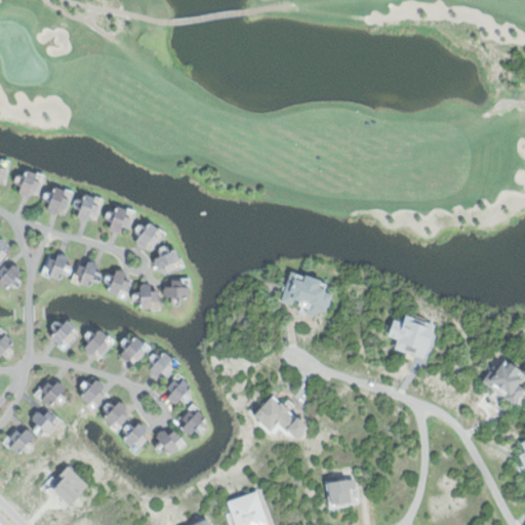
[(0,161),(8,163),(4,185),(0,184),(0,161)]
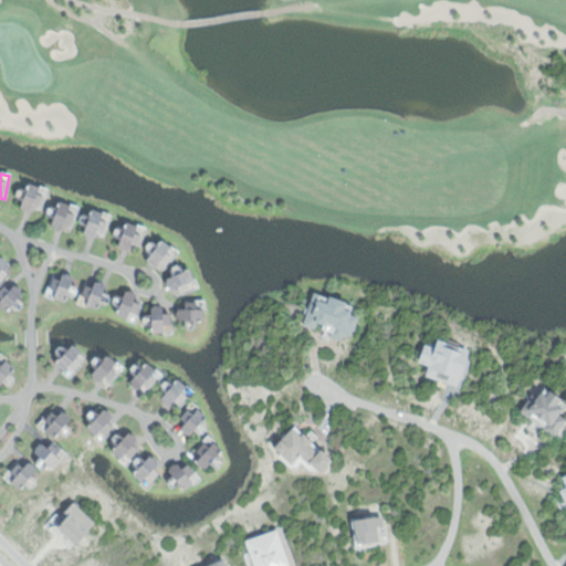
[(31,181),(49,188),(41,213),(22,207),(23,201),(17,198),(19,191),(27,194),(31,181)]
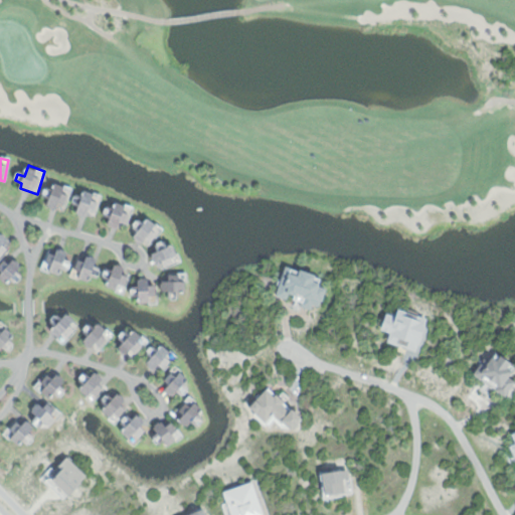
[(56,182),(72,188),(63,211),(46,205),(48,197),(42,195),(44,189),(52,192),(56,182)]
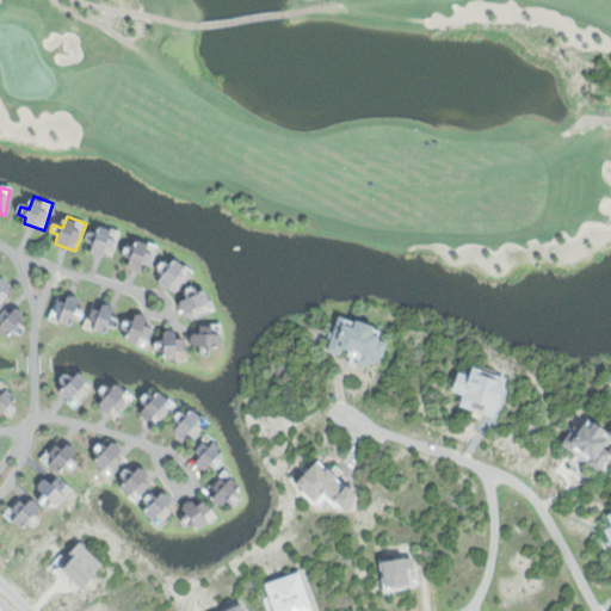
[(104,226),(121,232),(111,260),(90,253),(93,245),(86,242),(90,233),(100,236),(104,226)]
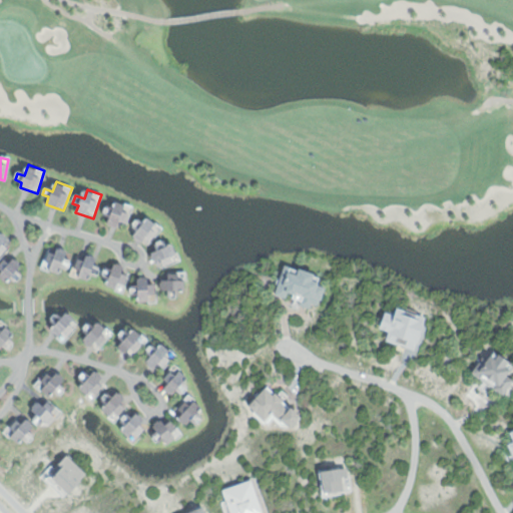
[(116,202),(132,207),(124,231),(104,225),(106,216),(99,214),(101,207),(113,211),(116,202)]
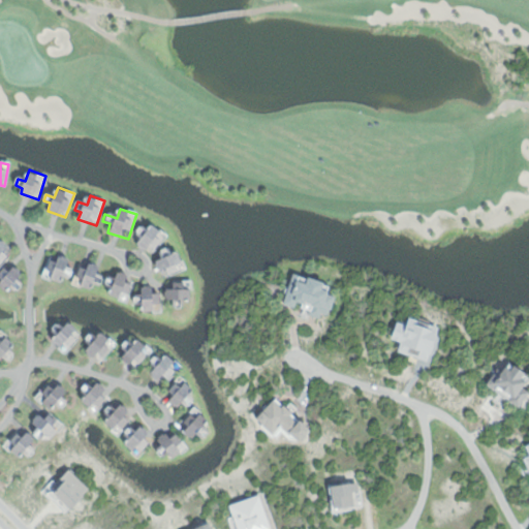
[(154,223),(166,236),(149,253),(138,243),(142,240),(135,232),(141,227),(146,232),(154,223)]
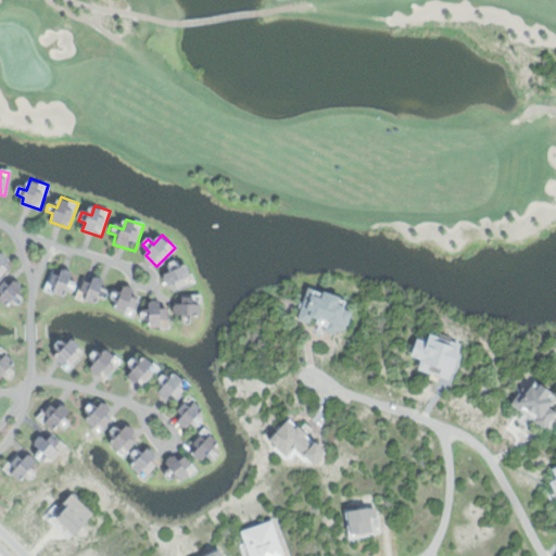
[(0,252),(8,257),(3,264),(9,267),(0,276),(0,252)]
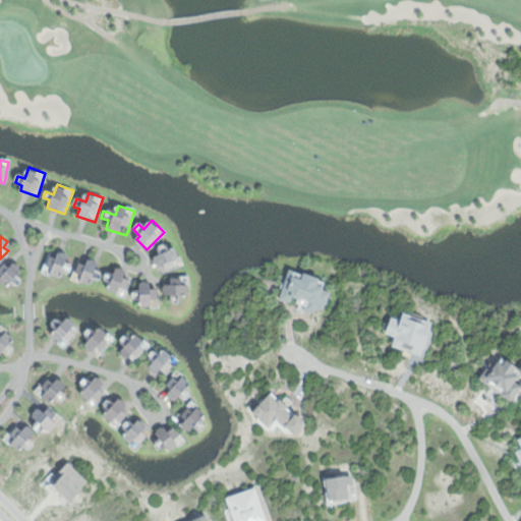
[(174,249),(181,264),(159,274),(152,258),(159,254),(156,248),(165,244),(169,251),(174,249)]
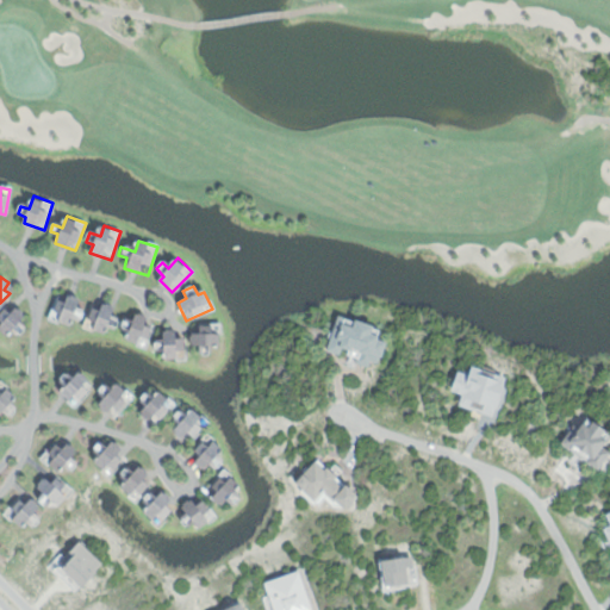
[(68,294),(79,299),(75,305),(85,309),(79,321),(73,318),(69,327),(47,317),(56,298),(64,302),(68,294)]
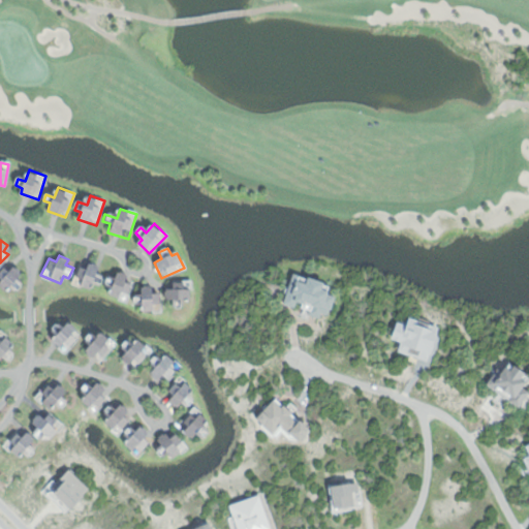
[(90,262),(96,266),(94,271),(102,275),(99,283),(93,282),(92,288),(73,283),(81,267),(88,269),(90,262)]
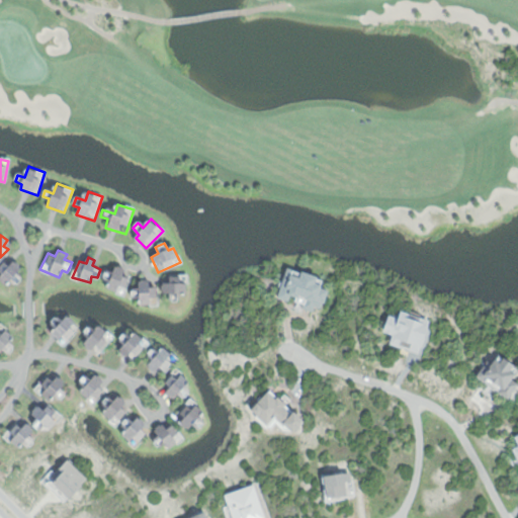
[(14,260),(22,267),(19,272),(24,276),(16,285),(11,281),(6,286),(0,280),(0,265),(4,261),(9,265),(14,260)]
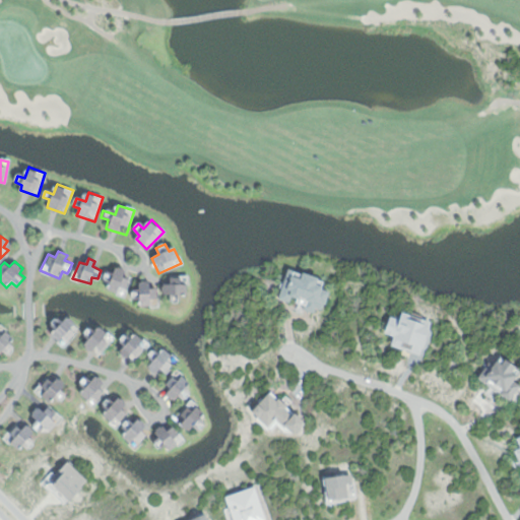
[(115,267),(124,269),(122,275),(130,277),(125,289),(120,286),(117,291),(108,288),(109,281),(104,279),(107,273),(112,273),(115,267)]
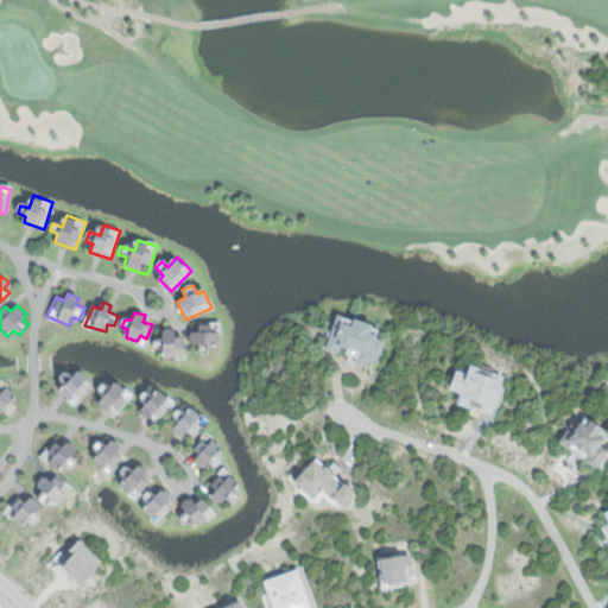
[(336,314),(378,324),(374,339),(384,341),(377,366),(325,353),(336,314)]
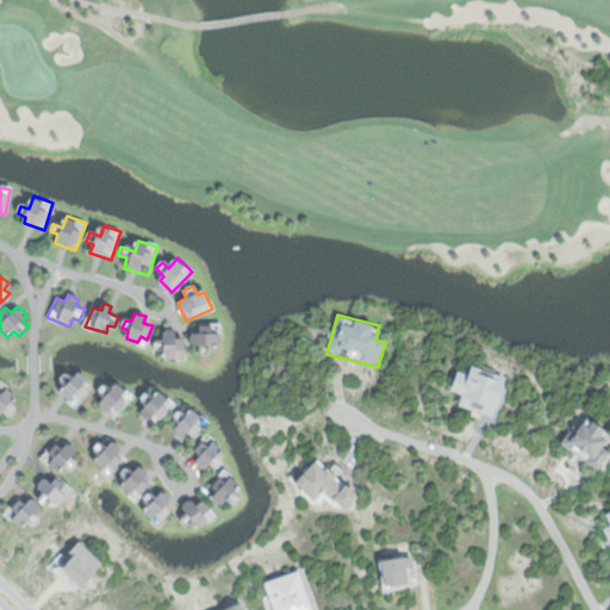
[(195,323),(217,324),(217,344),(188,343),(188,332),(195,332),(195,323)]
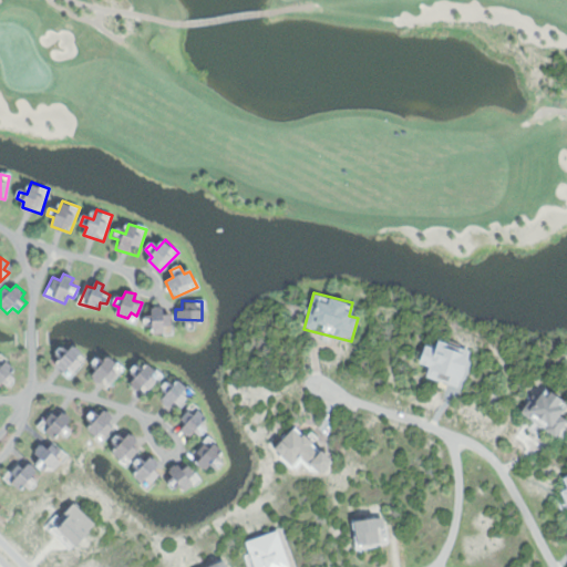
[(151,309),(162,308),(163,315),(168,315),(171,331),(153,332),(152,326),(147,326),(145,318),(151,317),(151,309)]
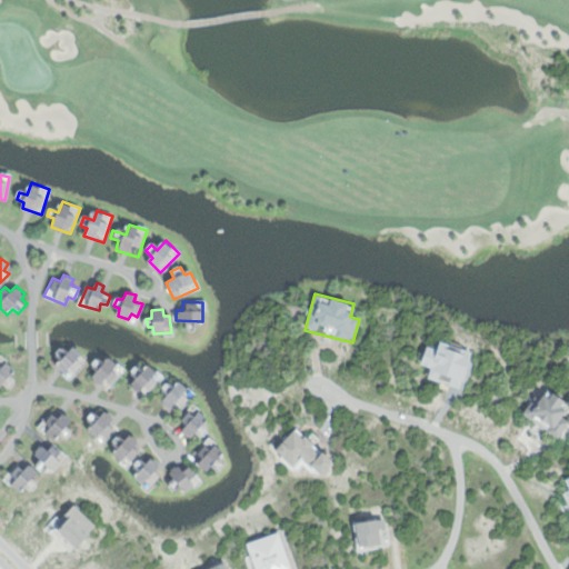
[(439,341),(471,351),(460,388),(429,378),(431,368),(420,365),(427,346),(437,349),(439,341)]
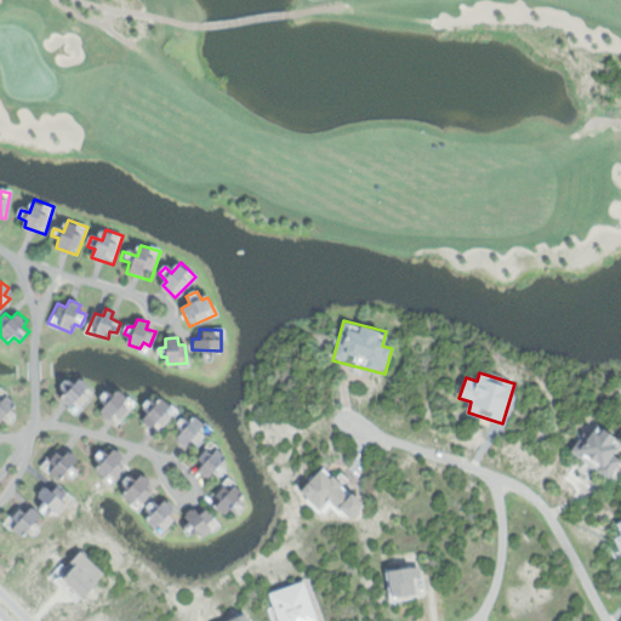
[(81,377),(91,386),(83,394),(90,399),(77,415),(58,399),(64,392),(58,386),(67,376),(77,385),(81,377)]
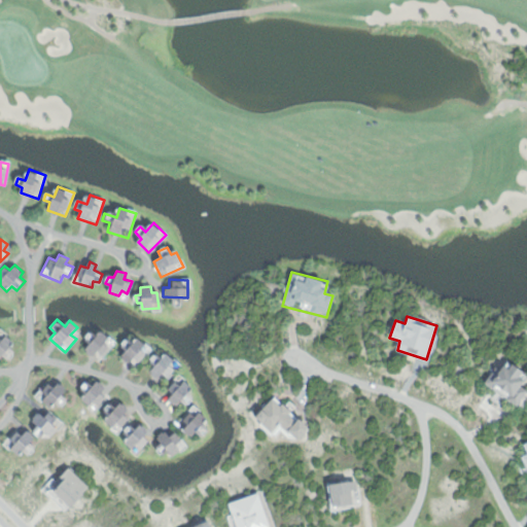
[(0,331),(1,330),(13,342),(9,348),(15,353),(8,360),(3,354),(0,358),(0,331)]
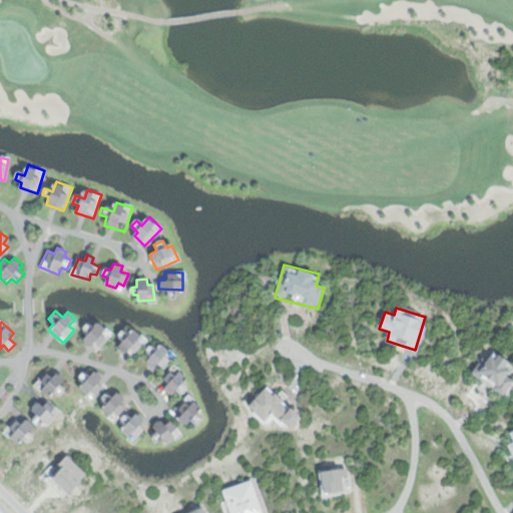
[(99,325),(110,336),(96,352),(82,339),(85,335),(80,329),(88,322),(95,329),(99,325)]
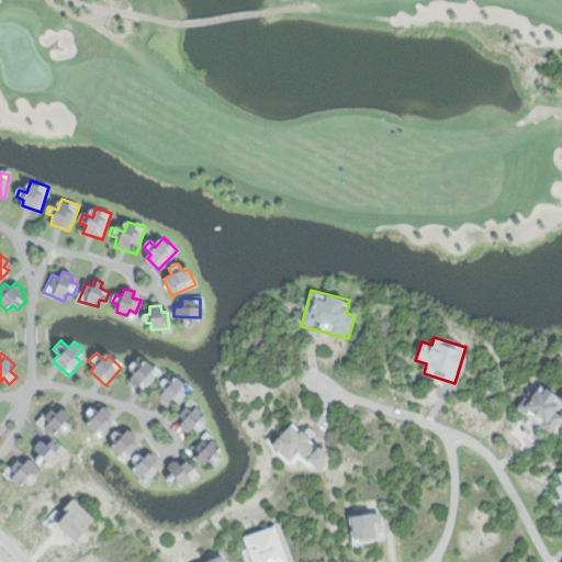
[(136,362),(128,368),(134,372),(128,380),(143,392),(158,377),(153,371),(156,368),(147,360),(141,366),(136,362)]
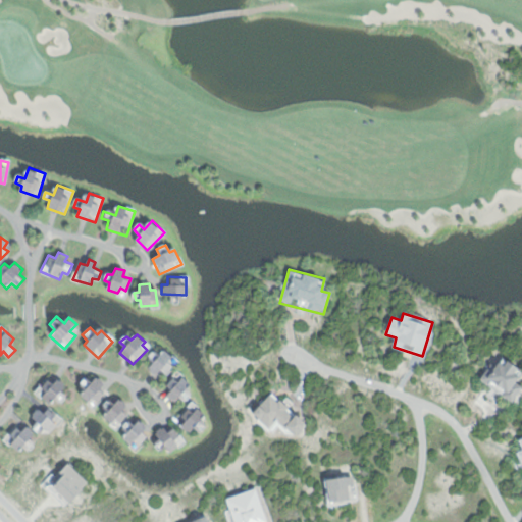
[(153,351),(147,356),(152,362),(147,367),(154,374),(159,368),(164,373),(172,366),(168,363),(171,357),(164,350),(159,355),(153,351)]
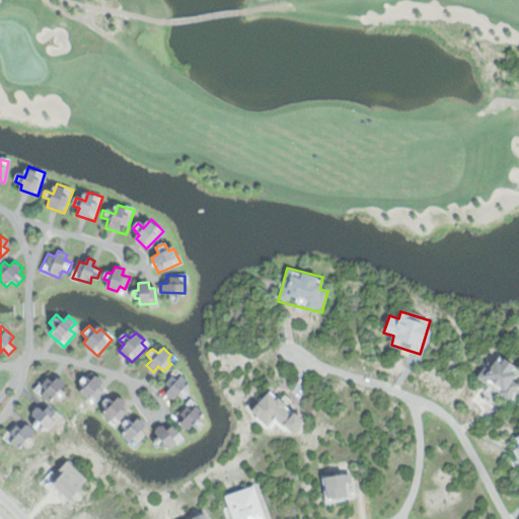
[(500,357),(518,369),(512,381),(518,385),(510,398),(475,377),(489,357),(497,362),(500,357)]
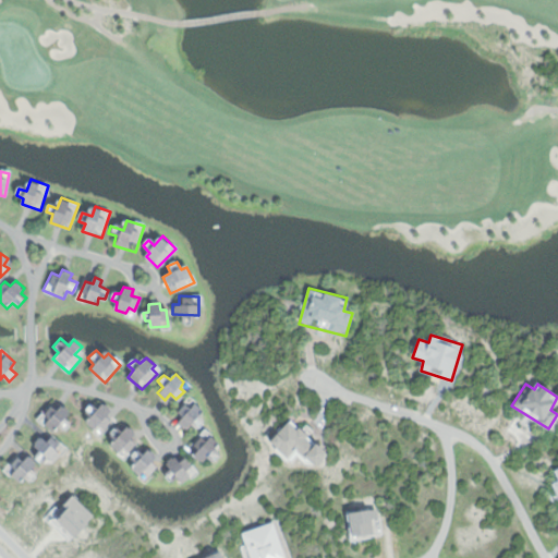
[(193,403),(203,411),(197,415),(204,420),(198,426),(191,422),(186,429),(177,420),(182,414),(177,409),(184,401),(189,405),(193,403)]
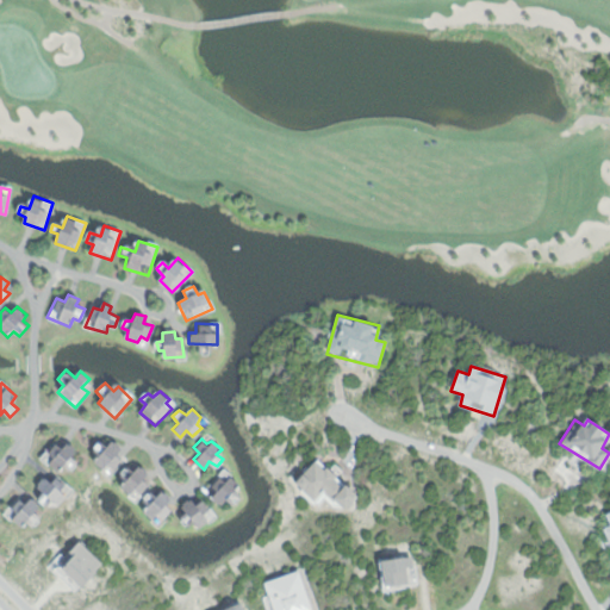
[(68,442),(78,449),(74,454),(79,459),(72,468),(64,464),(58,471),(39,456),(51,440),(63,447),(68,442)]
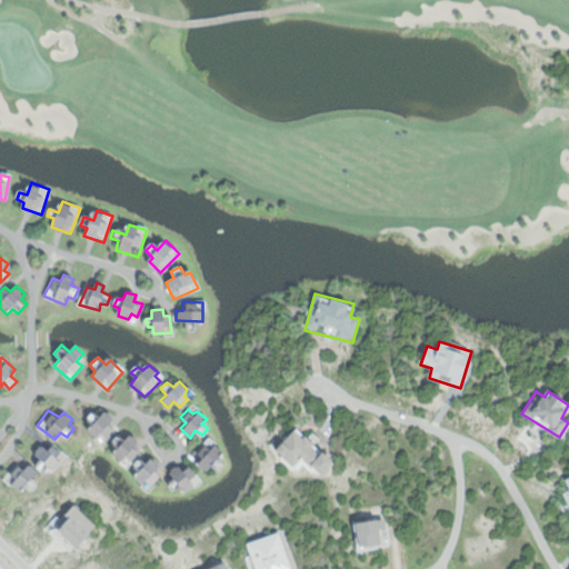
[(105,411),(113,417),(108,421),(116,428),(103,442),(87,429),(92,425),(87,419),(95,411),(100,416),(105,411)]
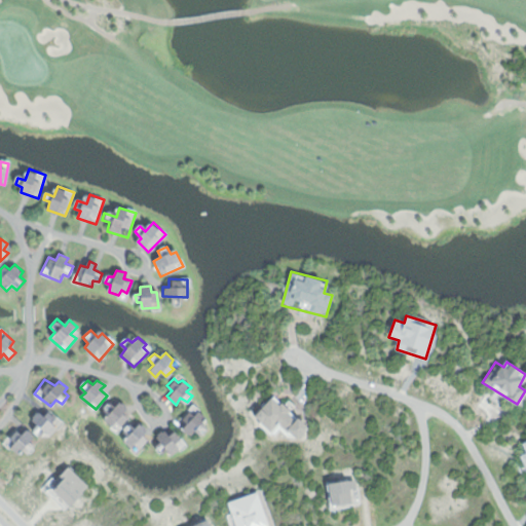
[(275,397),(308,428),(296,442),(278,426),(271,435),(254,418),(275,397)]
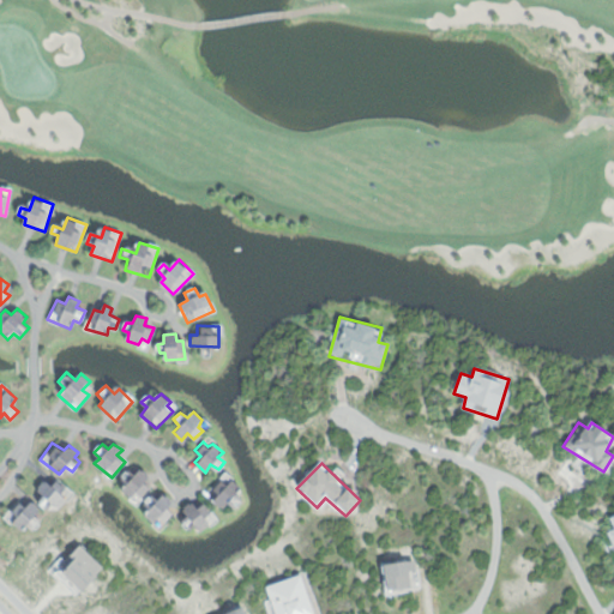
[(140,470),(148,477),(144,482),(150,488),(137,504),(119,489),(124,485),(120,479),(127,470),(134,477),(140,470)]
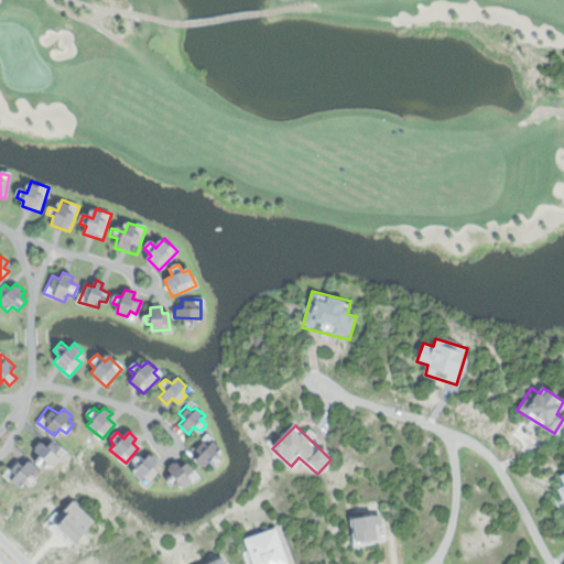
[(210,435),(220,446),(217,452),(223,457),(216,465),(209,459),(204,467),(194,457),(197,452),(195,449),(210,435)]
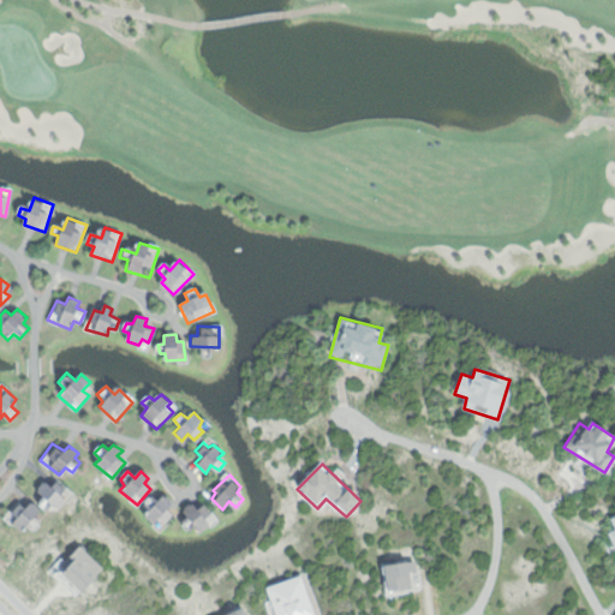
[(49,488),(57,481),(70,493),(57,508),(52,505),(47,509),(39,502),(42,496),(36,489),(42,481),(49,488)]
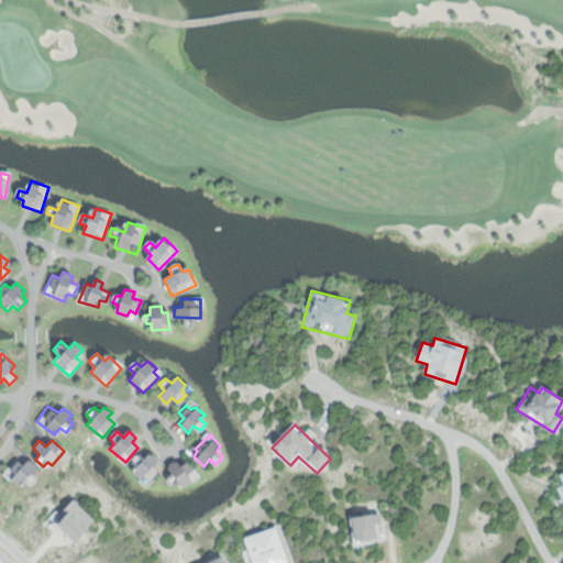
[(152,455),(156,460),(151,465),(156,472),(146,482),(135,470),(129,463),(139,453),(145,461),(152,455)]
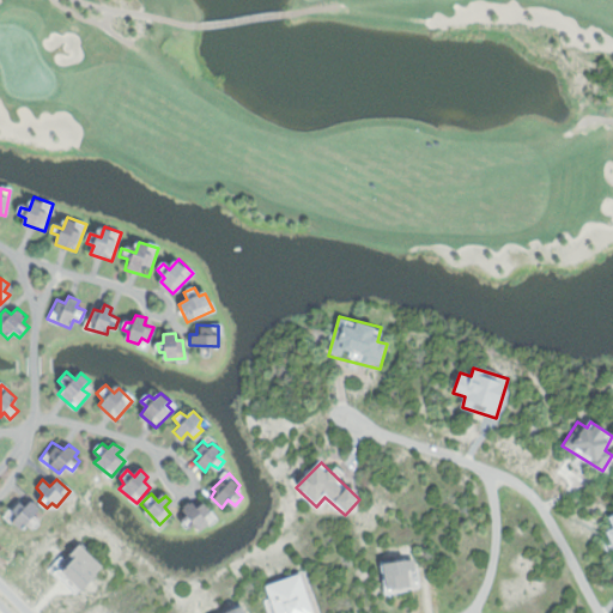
[(31,502),(40,510),(34,516),(40,522),(35,529),(26,522),(22,527),(5,513),(17,499),(25,508),(31,502)]
